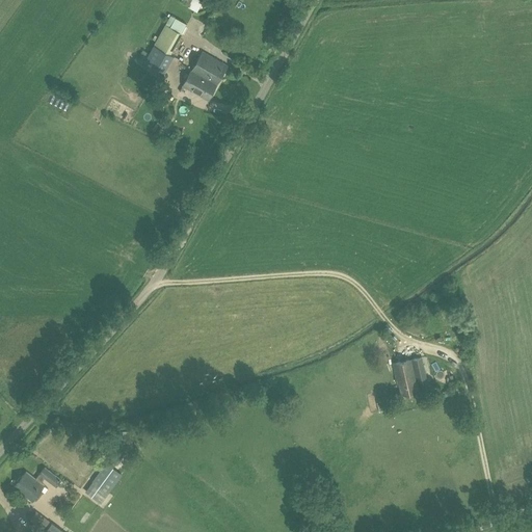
[(154,45),(170,54),(182,34),(165,24),(154,45)]
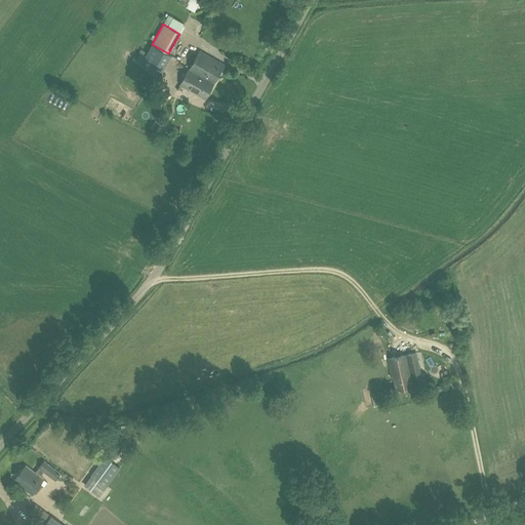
[(168,53),(152,44),(140,64),(160,76),(171,55),(168,53)]
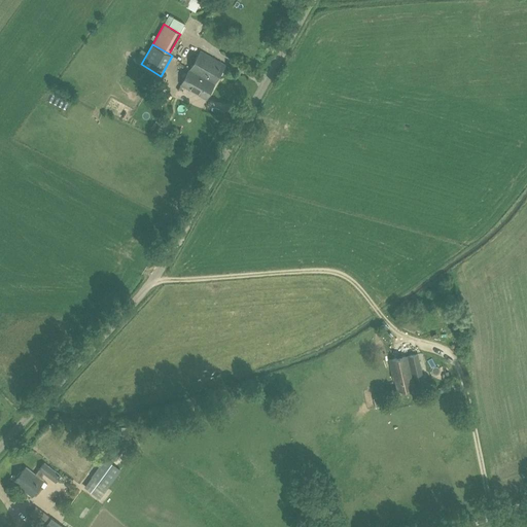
[(190,68),(215,81),(225,65),(201,50),(190,68)]
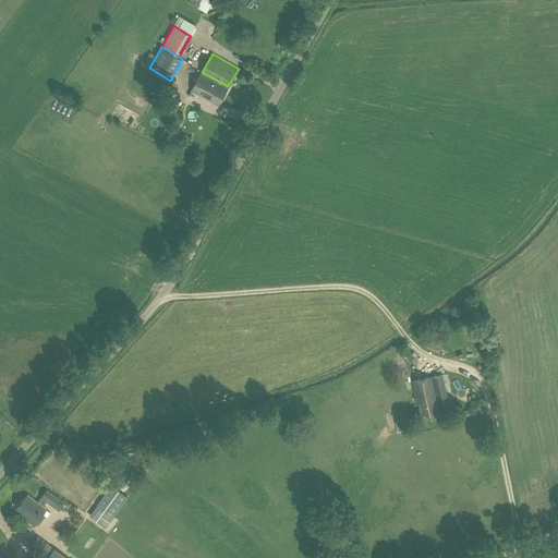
[(228,86),(202,72),(192,89),(218,105),(228,86)]
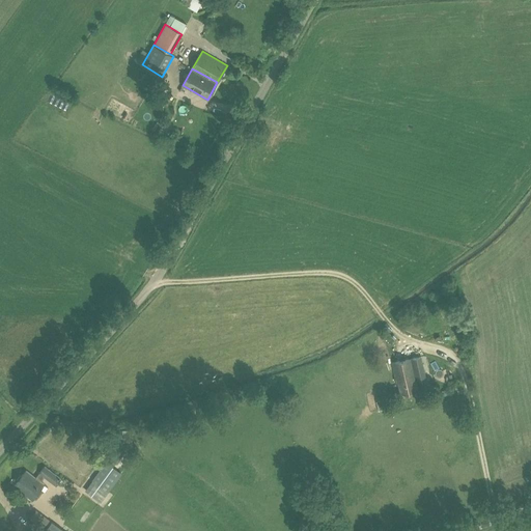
[(422,357),(411,359),(411,358),(392,362),(397,385),(398,385),(400,393),(418,390),(416,381),(426,379),(422,357)]
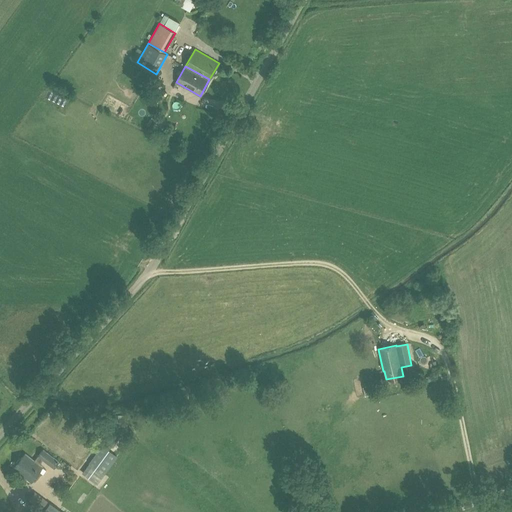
[(111,431),(105,442),(114,448),(120,437),(111,431)]
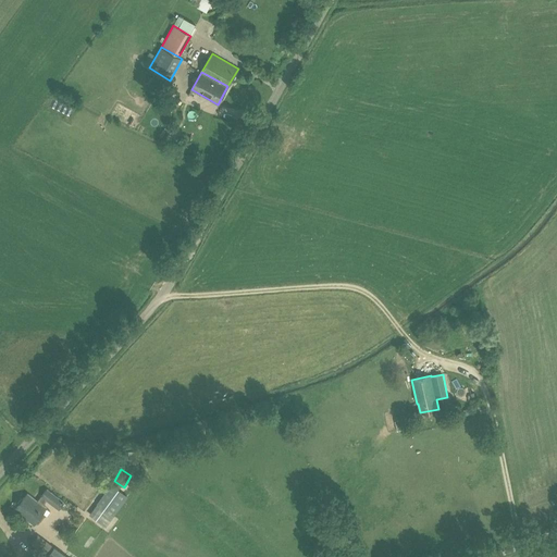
[(127,496),(111,484),(88,515),(106,527),(127,496)]
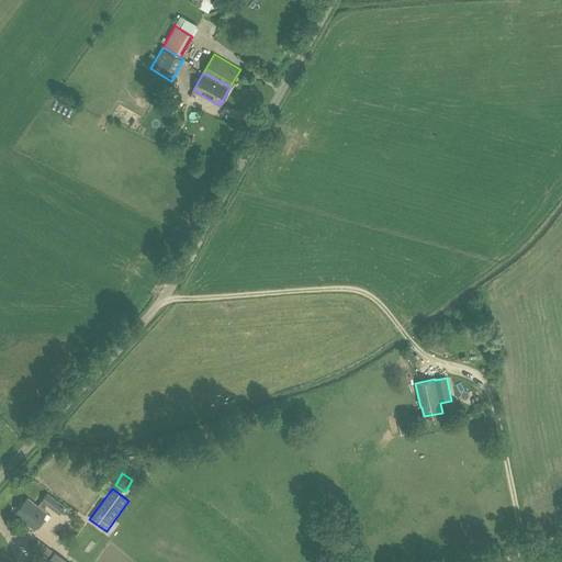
[(43,509),(47,504),(59,514),(65,506),(47,493),(42,501),(37,506),(27,497),(23,504),(22,503),(18,507),(19,508),(14,515),(34,529),(47,513),(43,509)]
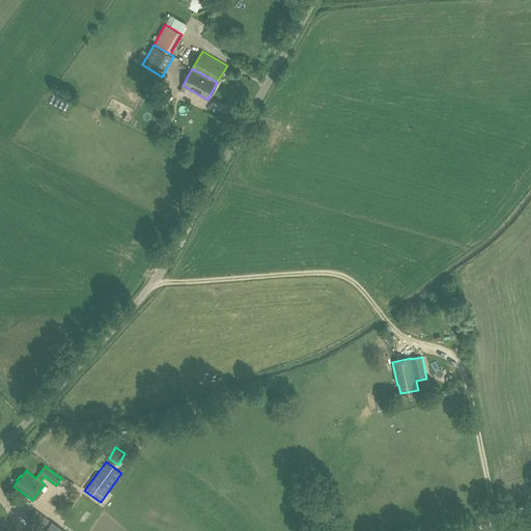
[(40,530),(61,530),(62,529),(53,521),(52,522),(36,509),(29,519),(40,527),(38,529),(40,530)]
